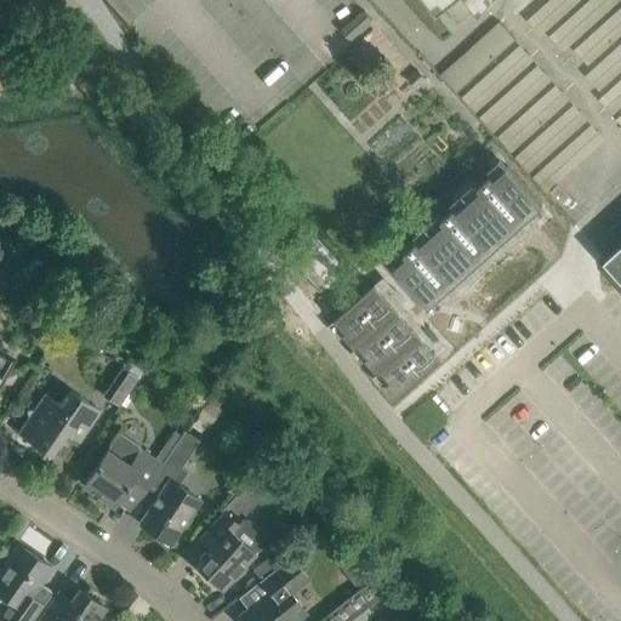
[(620,0),(429,0),(438,10),(444,6),(450,0),(473,0),(477,5),(480,10),(488,0),(620,0)]
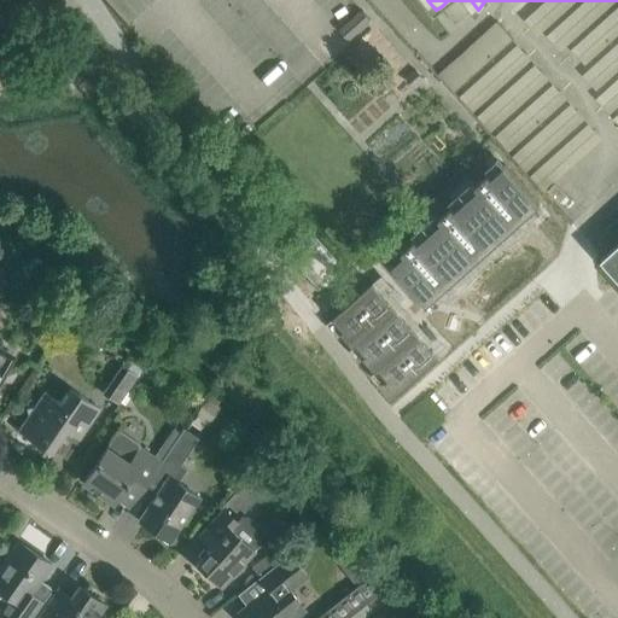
[(448,0),(442,6),(454,22),(474,5),(471,0),(448,0)]
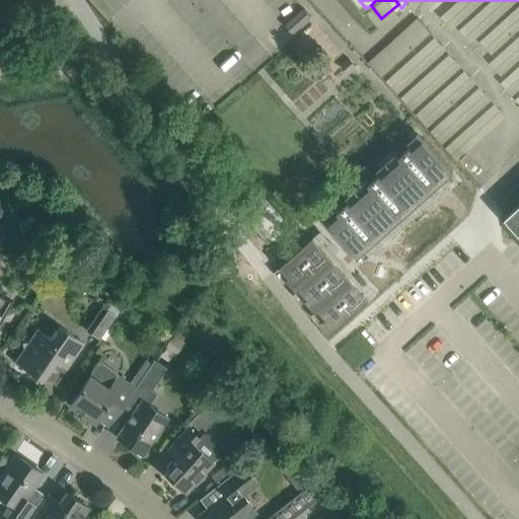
[(518,0),(426,0),(426,2),(460,25),(463,31),(485,46),(503,83),(518,92),(518,94),(518,0)]
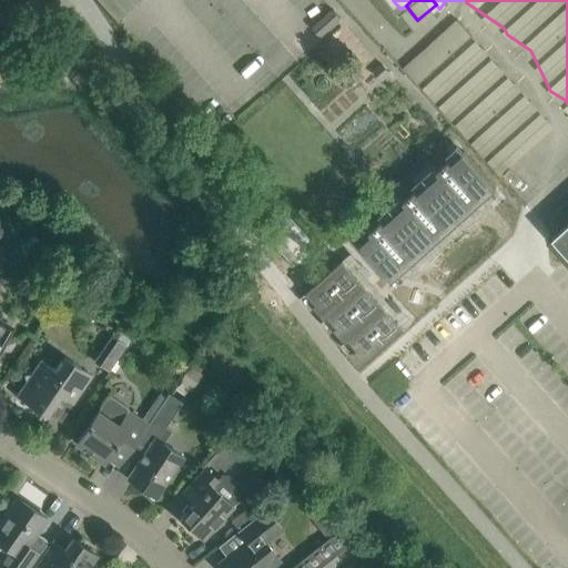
[(473,37),(457,19),(404,68),(419,84),(473,37)]
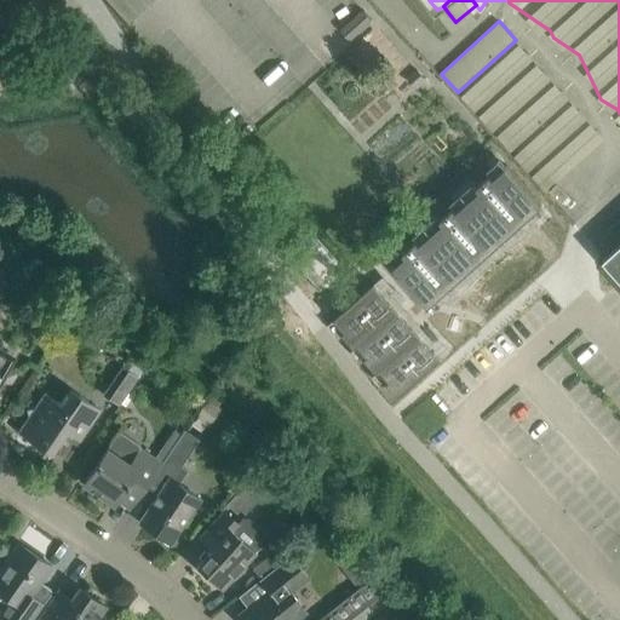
[(408,254),(396,265),(431,304),(543,204),(506,165),(494,176),(492,172),(478,185),(481,188),(458,210),(455,206),(442,218),(445,222),(422,242),(419,239),(405,252),(408,254)]
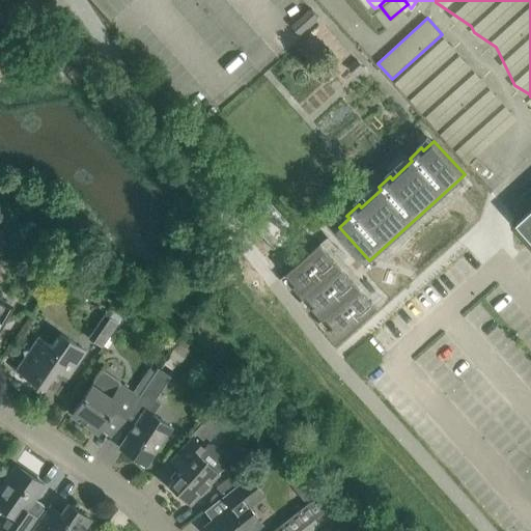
[(516,220),(515,220),(530,236),(530,187),(522,196),(530,206),(530,210),(519,221),(516,219),(516,220)]
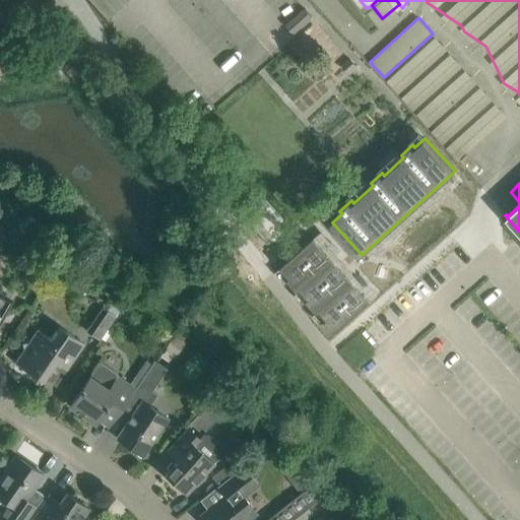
[(362,289),(351,278),(349,280),(341,271),(343,269),(333,258),(331,260),(323,251),(325,248),(315,237),(281,266),(290,276),(288,278),(299,290),(302,288),(309,298),(307,300),(317,312),(320,309),(327,318),(325,320),(335,332),(369,303),(360,291),(362,289)]
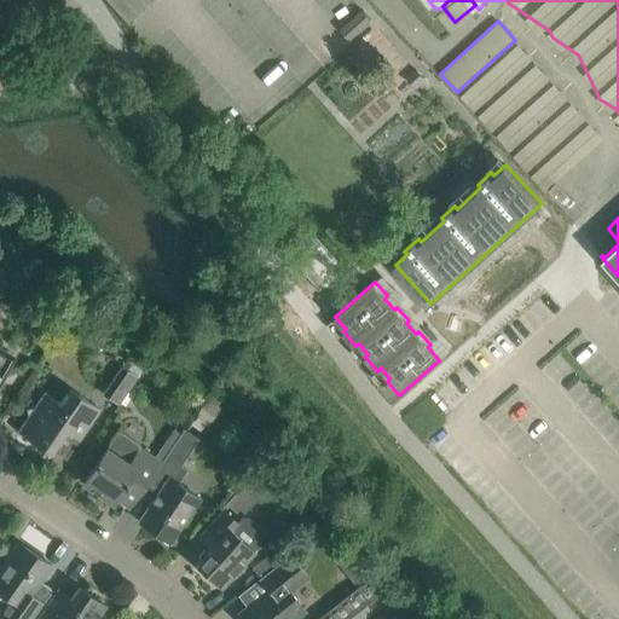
[(122,366),(103,393),(120,404),(138,377),(128,370),(122,366)]
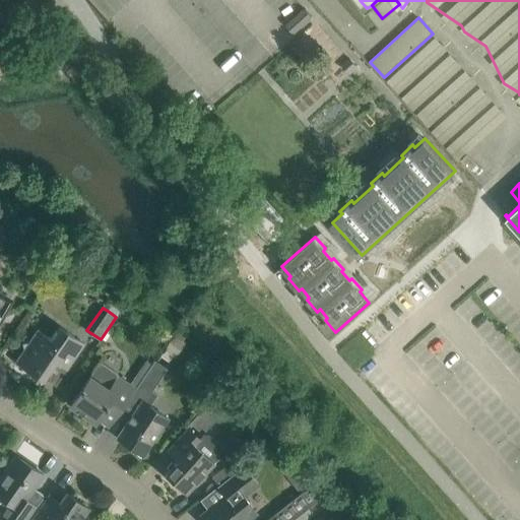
[(67,370),(78,353),(85,342),(59,325),(50,337),(38,328),(29,341),(22,342),(23,350),(15,363),(43,381),(56,363),(67,370)]
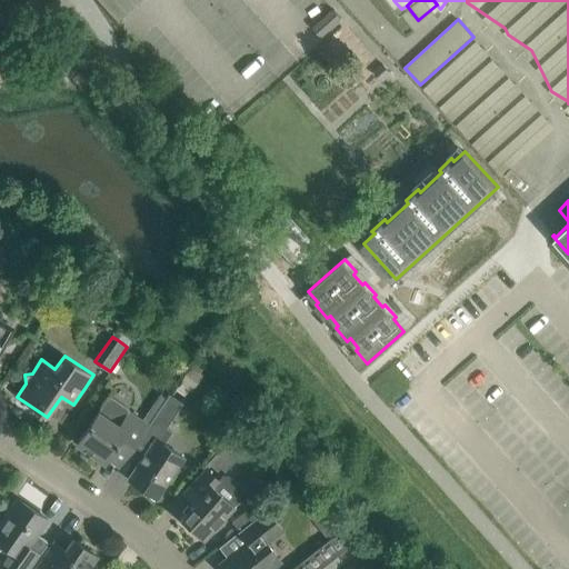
[(190,367),(180,383),(192,391),(202,375),(200,373),(190,367)]
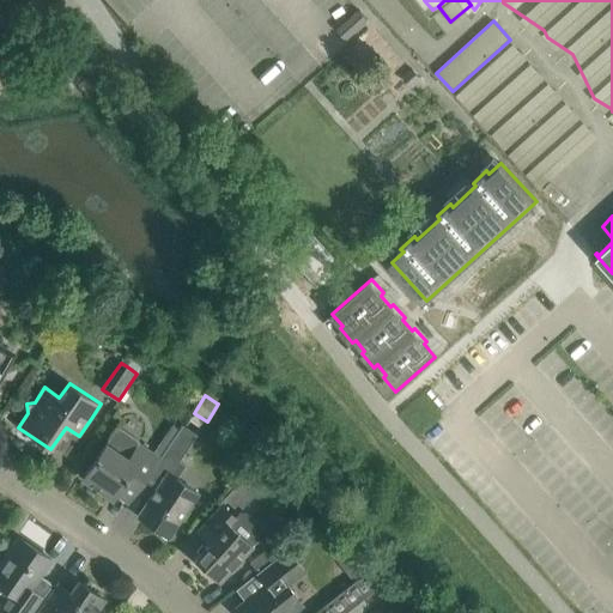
[(168,536),(182,517),(198,492),(177,478),(186,465),(180,461),(196,435),(182,425),(170,443),(146,478),(158,486),(138,516),(168,536)]
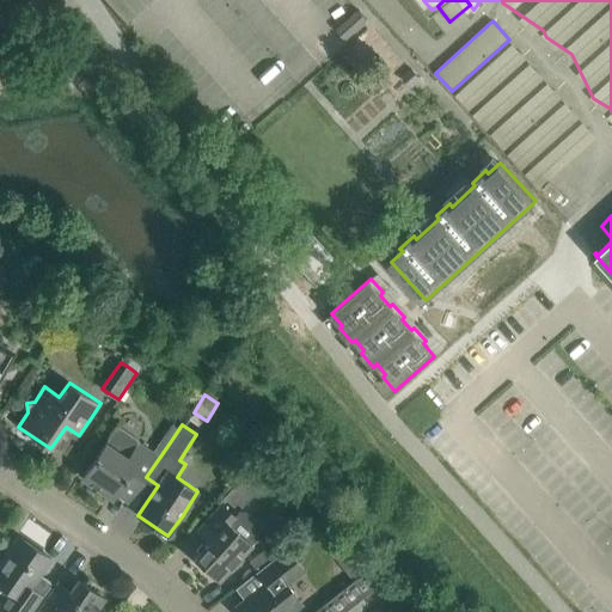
[(154,453),(136,440),(117,427),(83,477),(112,497),(121,485),(134,495),(146,477),(170,442),(164,438),(154,453)]
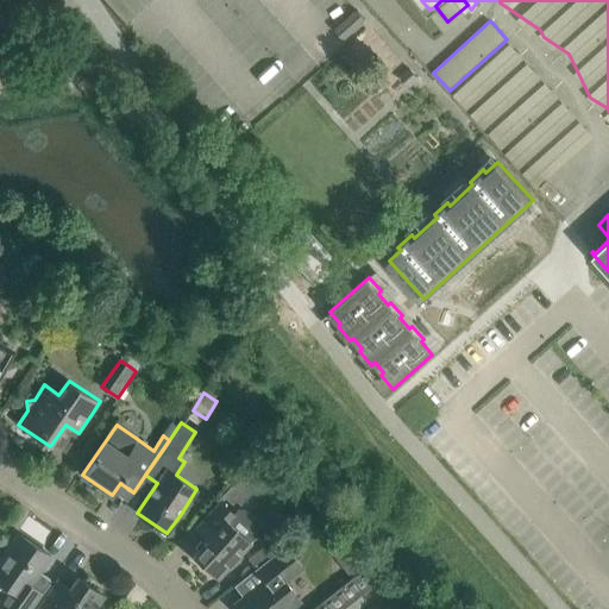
[(228,485),(239,503),(264,488),(252,470),(228,485)]
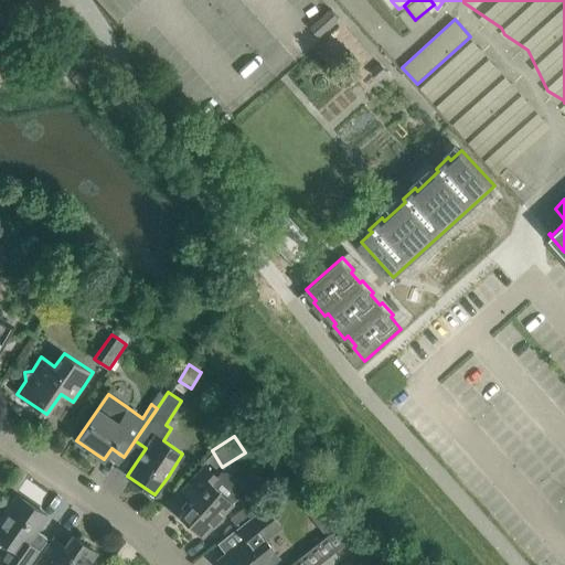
[(221,472),(216,477),(204,466),(182,490),(193,500),(179,514),(203,536),(233,504),(232,503),(242,492),(242,484),(226,471),(221,472)]
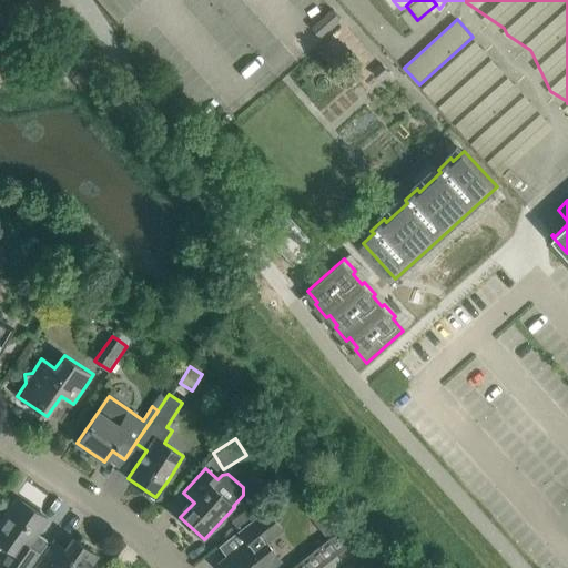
[(29,567),(40,554),(29,545),(47,518),(19,498),(0,524),(0,567),(29,567)]
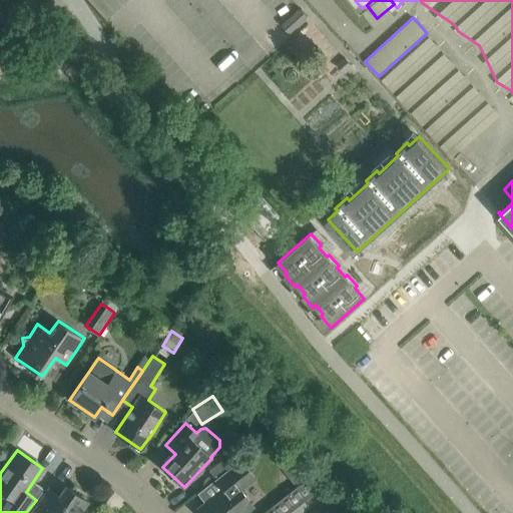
[(296,488),(308,478),(292,459),(280,468),(296,488)]
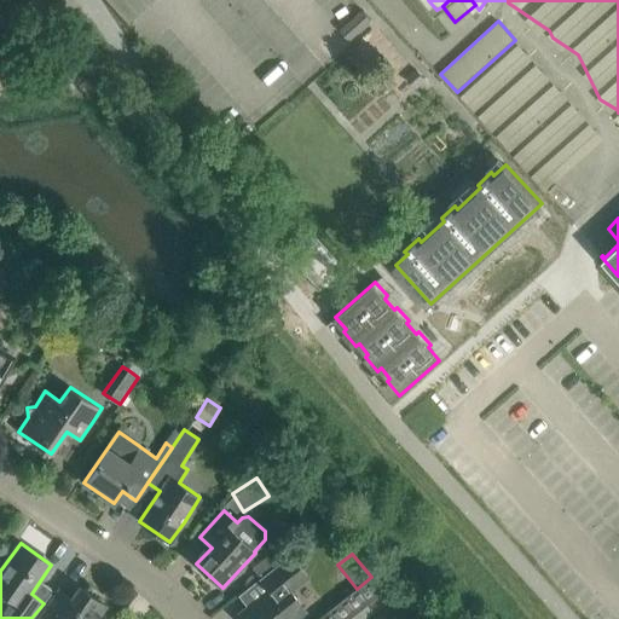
[(293,618),(279,601),(288,594),(308,578),(290,555),(275,566),(270,570),(260,578),(268,589),(238,613),(242,618),(293,618)]
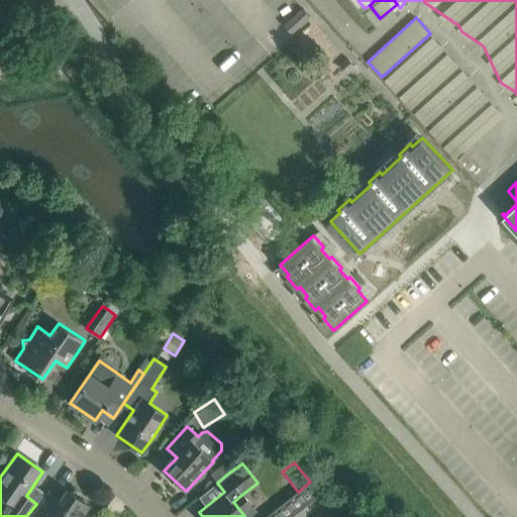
[(223,464),(210,475),(217,483),(225,476),(229,473),(223,464)]
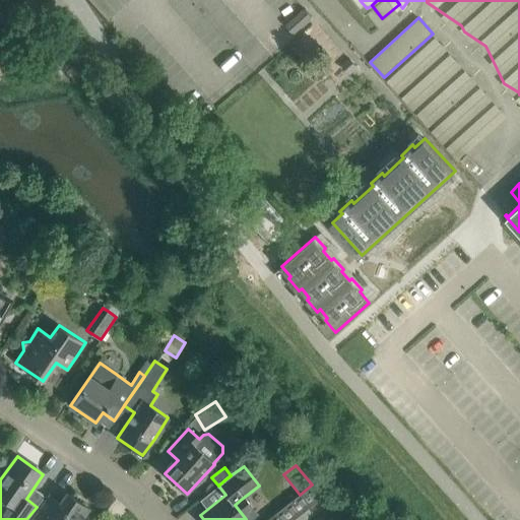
[(310,507),(322,498),(312,484),(300,495),(310,507)]
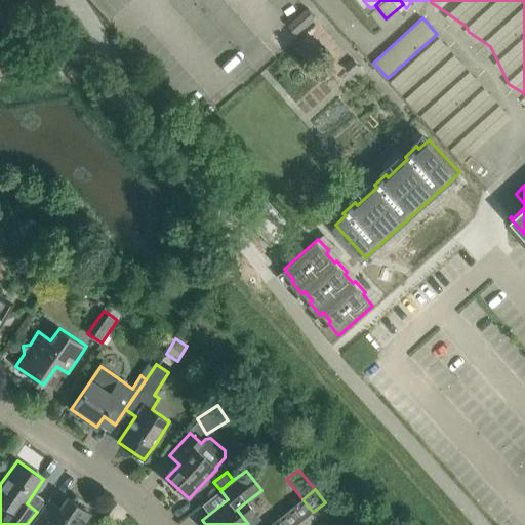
[(82,524),(90,514),(67,497),(52,518),(42,511),(32,524),(82,524)]
